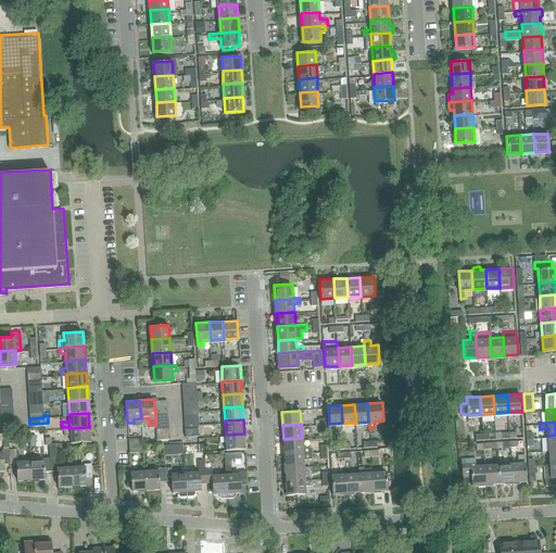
[(198,426),(185,427),(185,436),(198,435),(198,426)]
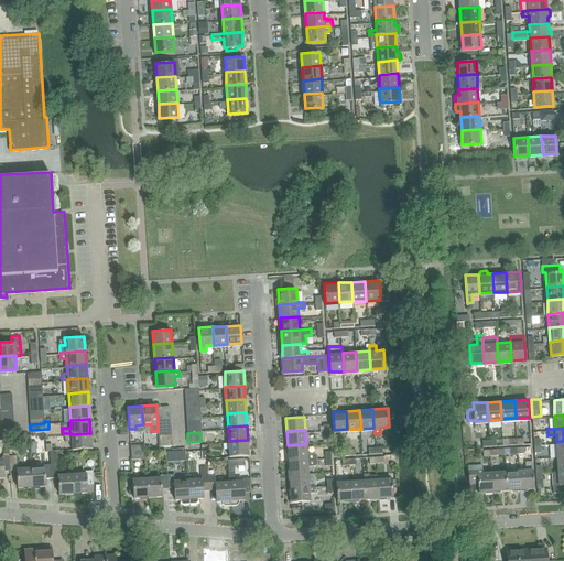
[(90,433),(71,434),(71,433),(65,433),(65,440),(72,440),(72,448),(91,446),(90,433)]
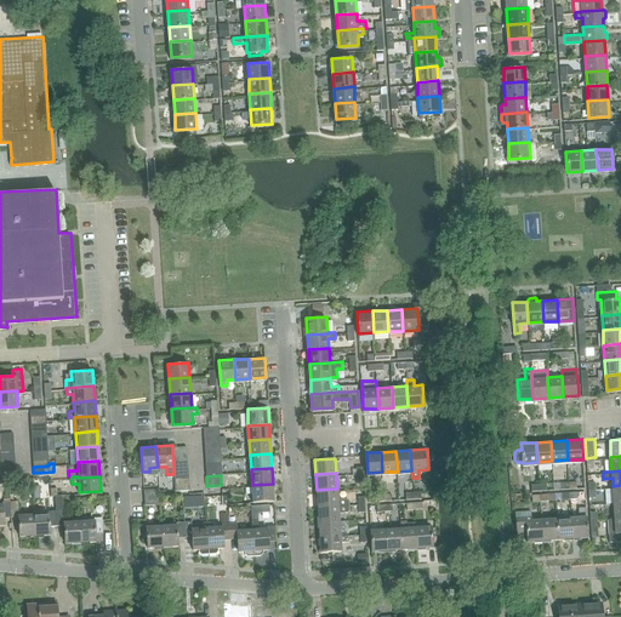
[(273,484),(252,485),(252,484),(245,485),(245,491),(252,490),(254,501),(274,498),(273,484)]
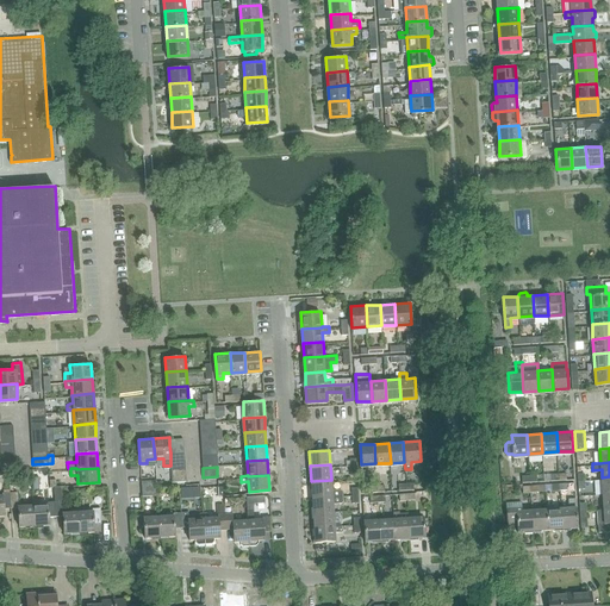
[(331,480),(311,481),(312,495),(342,494),(342,489),(341,487),(332,488),(331,480)]
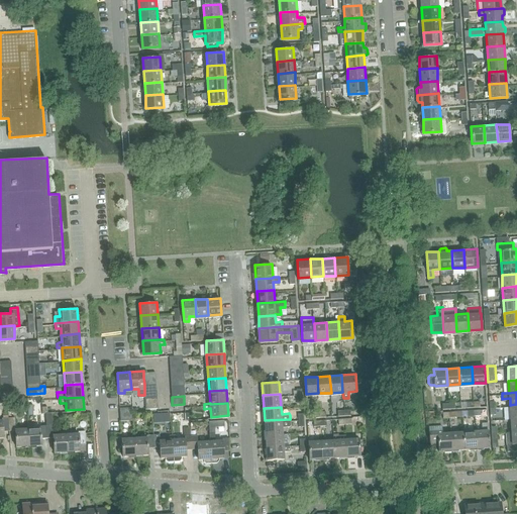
[(0,436),(3,436),(3,429),(8,429),(8,416),(1,417),(2,419),(0,419),(0,436)]
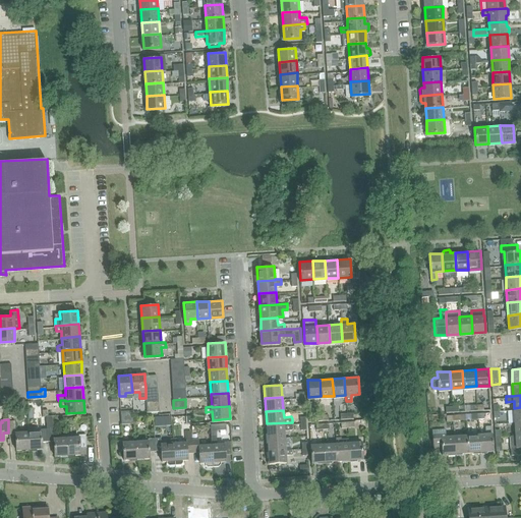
[(14,419),(8,419),(8,433),(15,433),(16,449),(30,448),(27,430),(15,432),(14,419)]
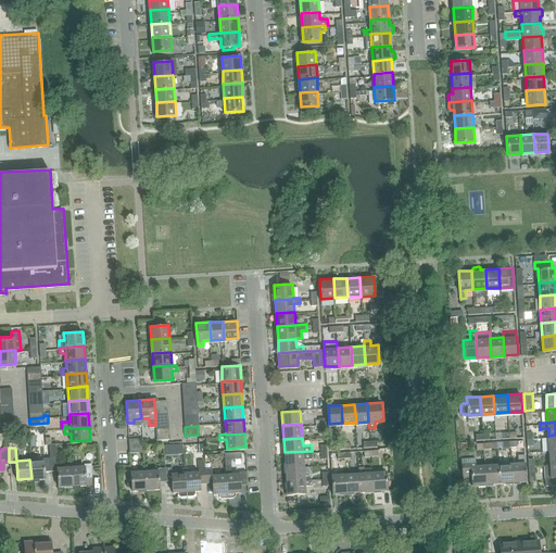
[(285,452),(285,466),(304,465),(303,457),(311,457),(313,455),(312,451),(285,452)]
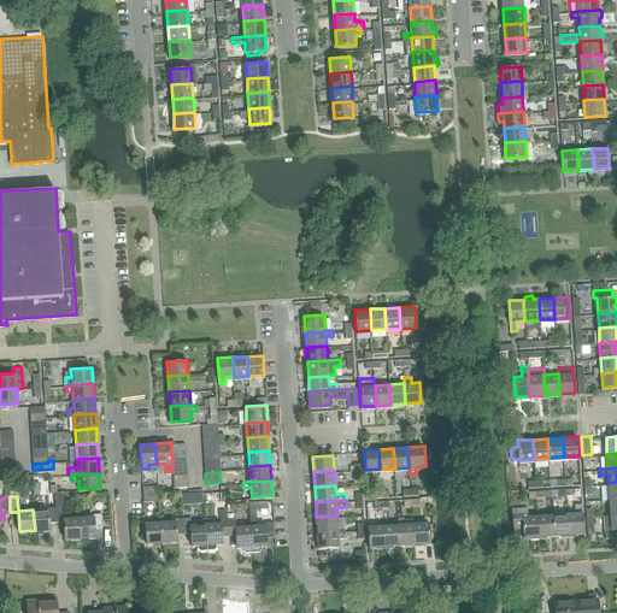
[(575,511),(566,512),(569,532),(583,532),(581,501),(574,502),(575,511)]
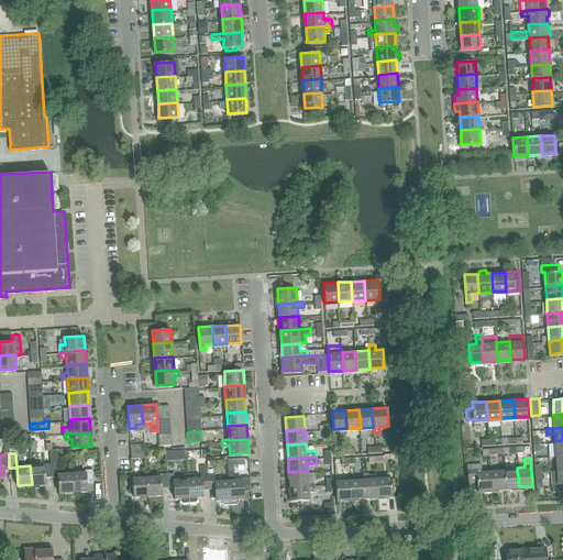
[(30,465),(32,484),(45,484),(45,476),(52,475),(51,462),(43,462),(44,465),(35,465),(35,459),(30,460),(30,465)]
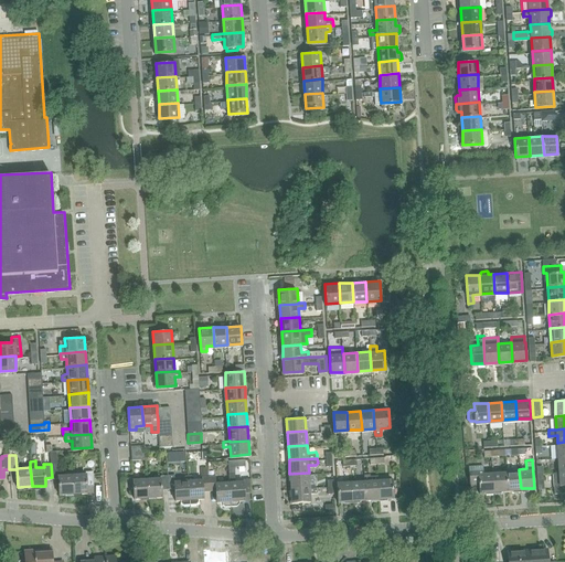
[(57,463),(51,464),(52,477),(57,477),(59,494),(73,492),(72,469),(66,469),(66,474),(59,475),(57,463)]
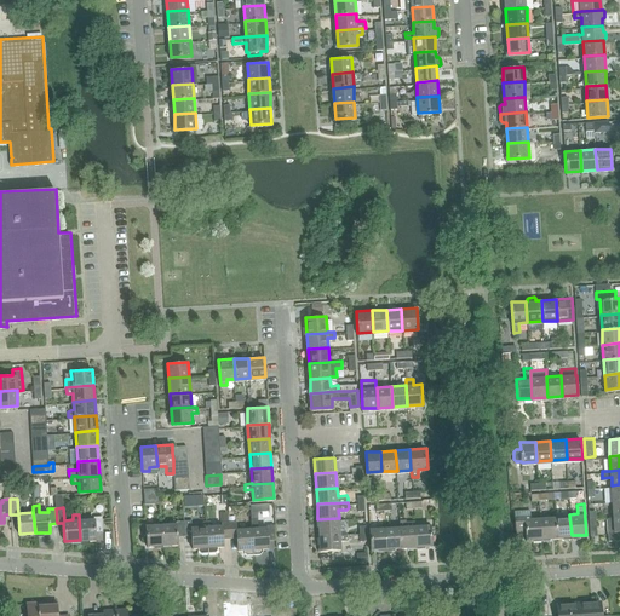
[(541,537),(540,516),(529,517),(529,507),(514,508),(516,531),(526,531),(526,539),(541,537)]
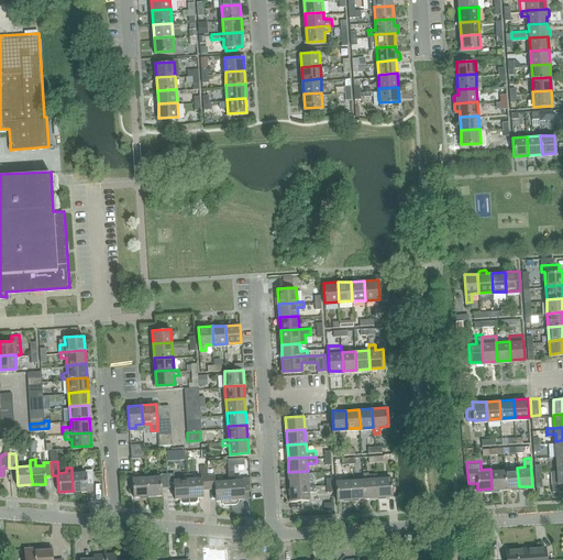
[(72,468),(73,491),(87,491),(86,482),(94,482),(92,468),(85,468),(85,471),(77,472),(77,468),(72,468)]
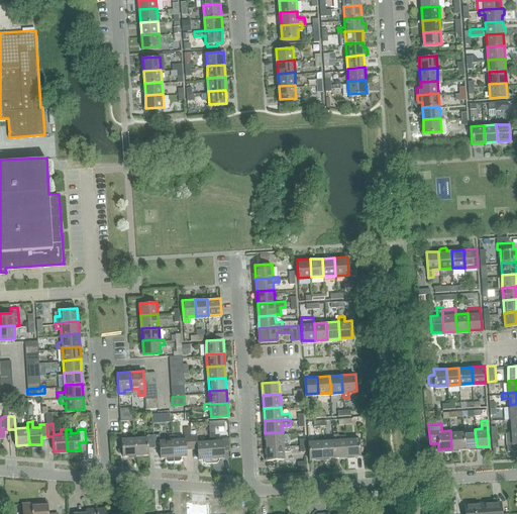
[(462,429),(450,430),(451,448),(463,447),(462,429)]
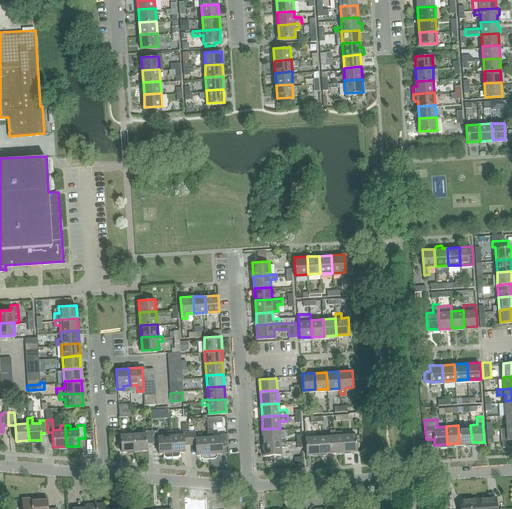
[(470,425),(458,425),(459,443),(472,442),(470,425)]
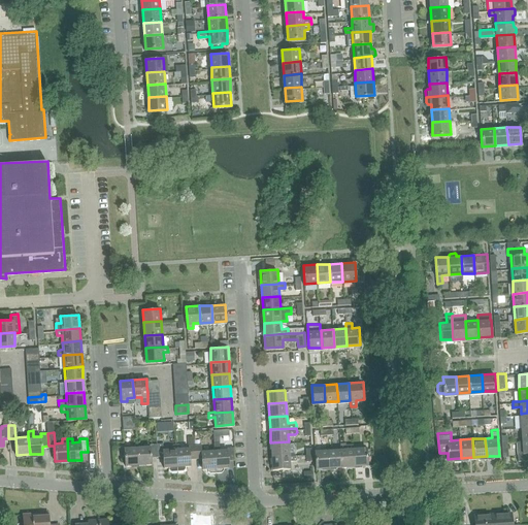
[(527,438),(523,439),(518,439),(519,459),(527,458),(527,438)]
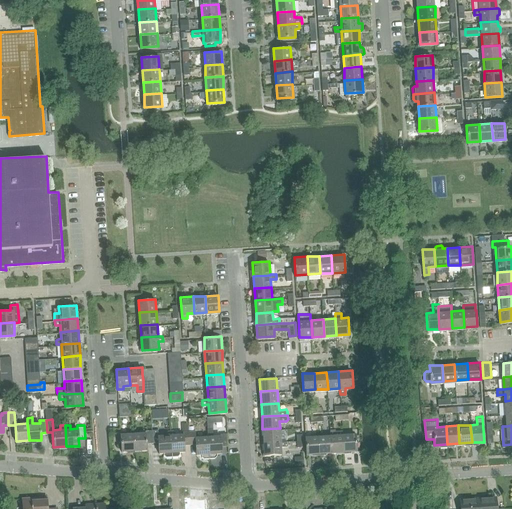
[(208,436),(209,453),(209,457),(216,456),(218,454),(218,452),(222,452),(222,445),(228,444),(227,432),(220,432),(220,435),(213,435),(212,427),(207,428),(208,436)]
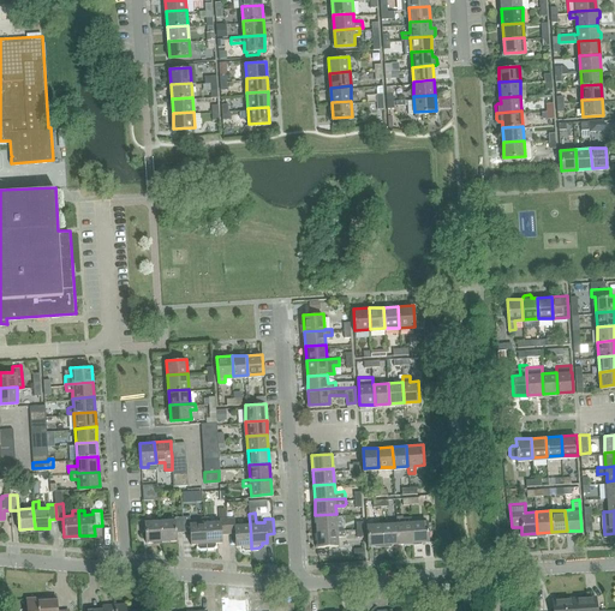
[(315,515),(316,529),(338,528),(336,528),(336,514),(315,515)]
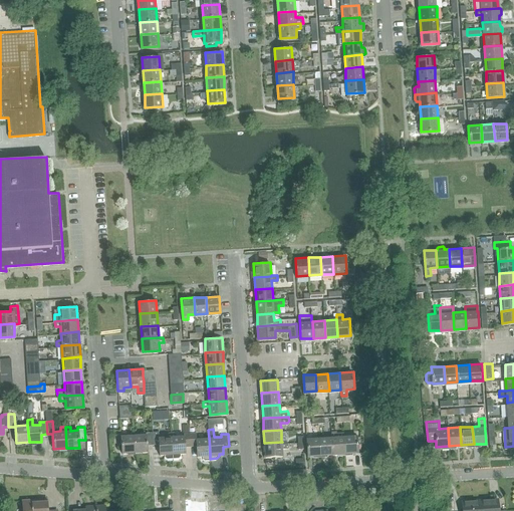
[(344,453),(343,435),(343,431),(336,431),(336,430),(331,430),(331,436),(332,453),(344,453)]
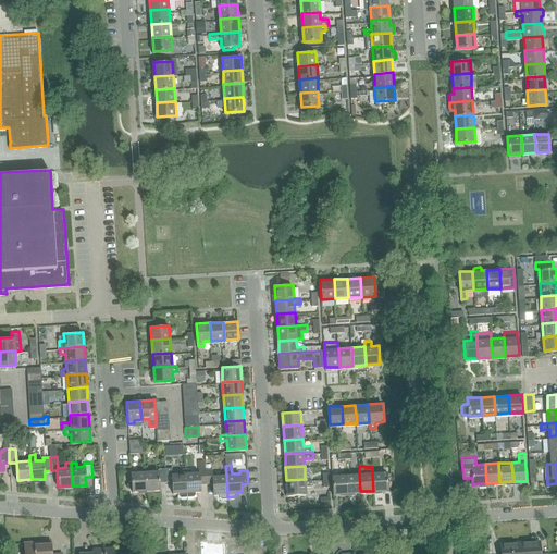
[(160,480),(165,480),(164,467),(158,467),(159,470),(145,471),(146,489),(161,488),(160,480)]
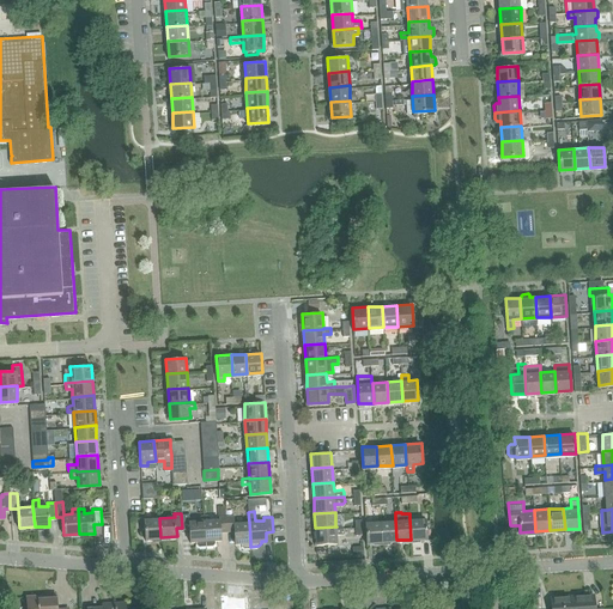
[(198,517),(198,521),(189,521),(189,513),(181,513),(182,528),(188,528),(189,541),(198,541),(198,543),(200,546),(206,544),(204,513),(201,513),(198,517)]
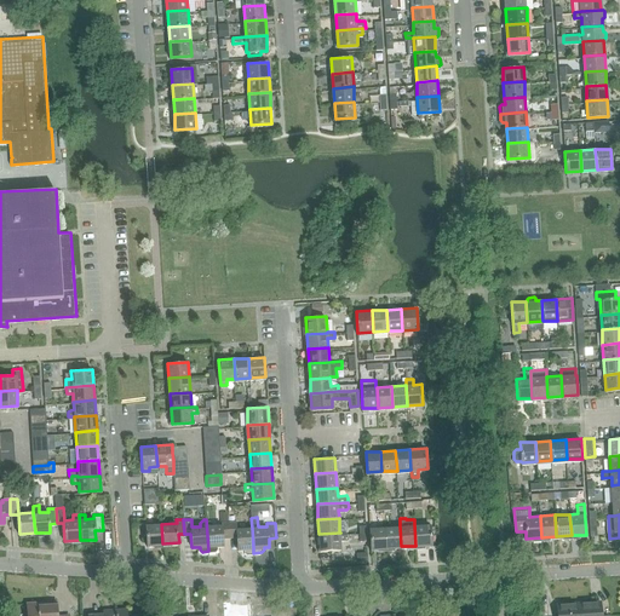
[(229,535),(228,522),(222,522),(222,524),(212,525),(212,522),(210,519),(206,519),(208,551),(217,551),(218,548),(218,546),(224,545),(223,536),(229,535)]
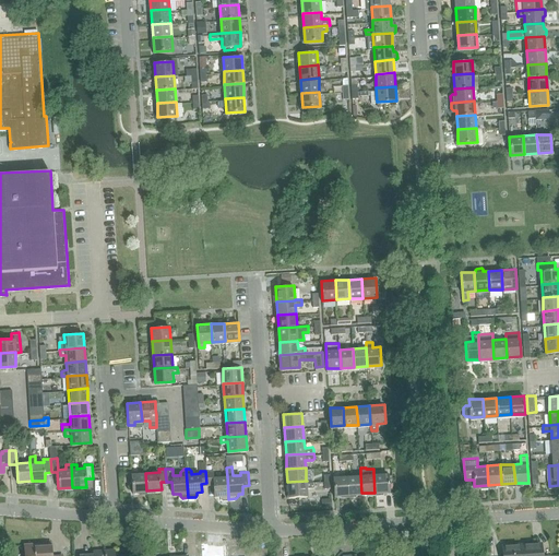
[(228,499),(228,495),(227,476),(214,477),(213,470),(205,471),(206,483),(213,483),(214,495),(218,495),(218,497),(222,499),(228,499)]
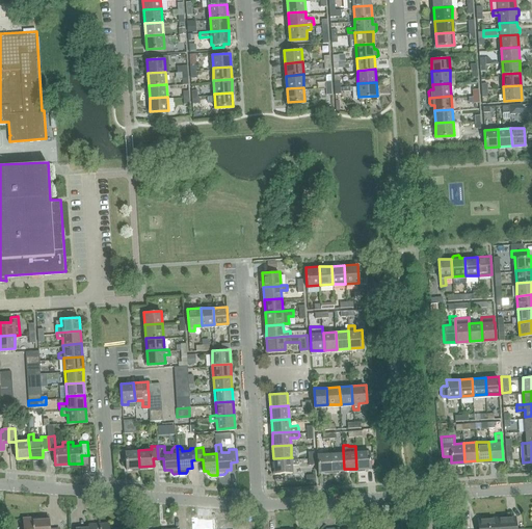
[(370,449),(355,450),(356,469),(371,468),(370,449)]
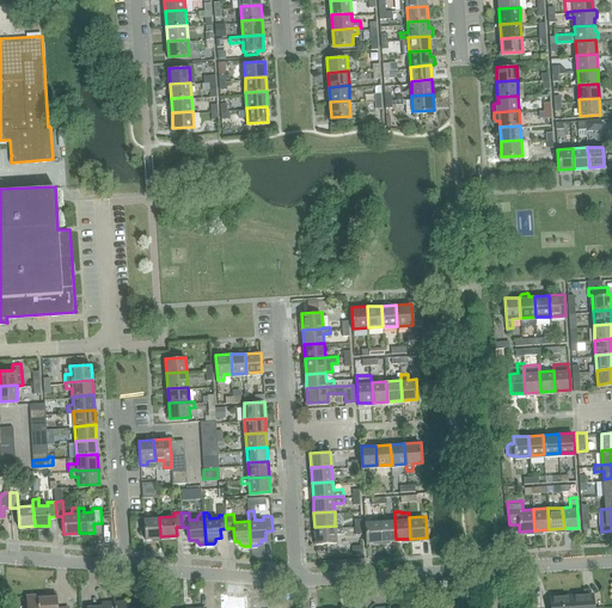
[(145,538),(160,536),(159,517),(144,519),(145,538)]
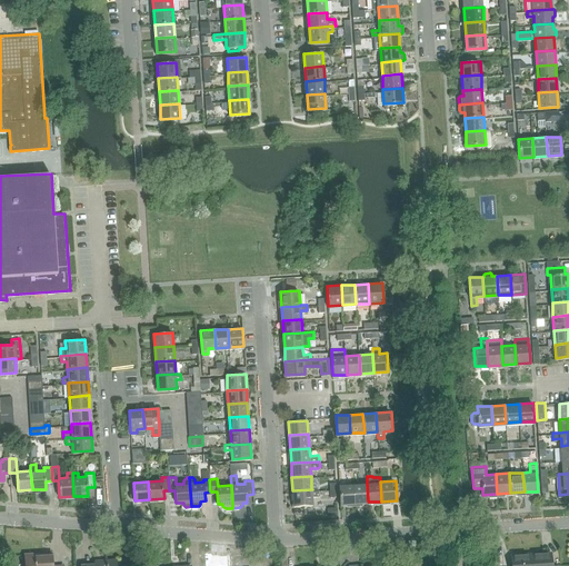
[(367,483),(353,484),(355,503),(368,502),(367,483)]
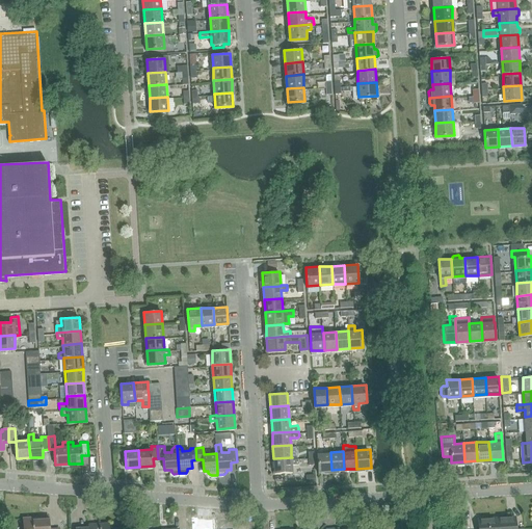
[(331,470),(330,452),(317,453),(318,471),(331,470)]
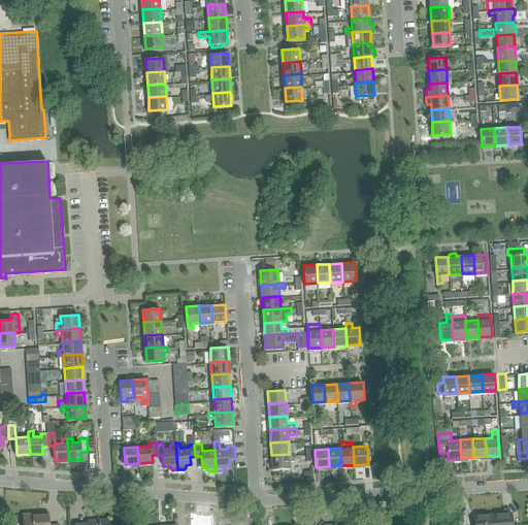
[(290,454),(271,455),(272,468),(290,467),(290,459),(296,459),(296,453),(289,454),(290,454)]
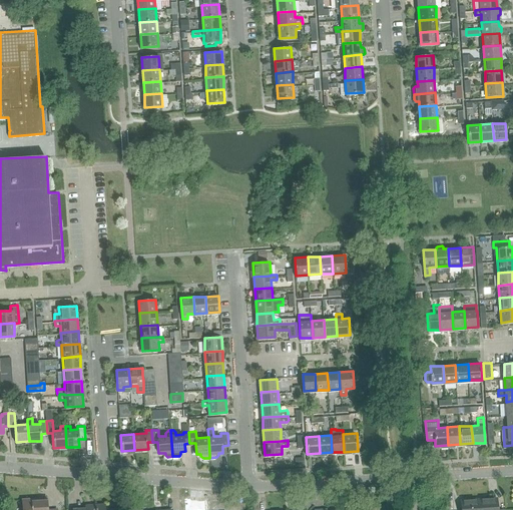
[(56,509),(57,508),(47,508),(47,499),(33,500),(33,497),(22,498),(22,509),(56,509)]
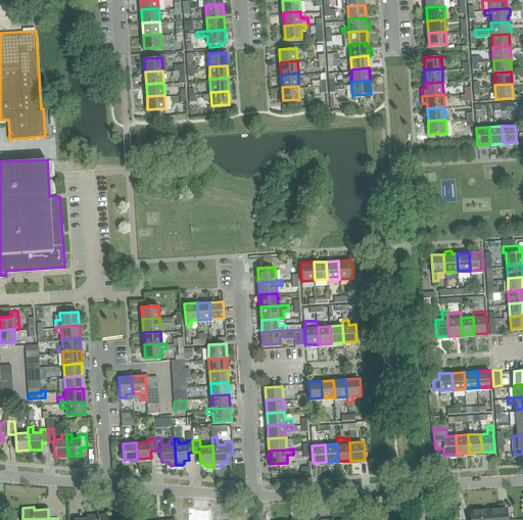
[(515,519),(515,518),(507,518),(507,507),(483,508),(484,509),(470,510),(470,519),(515,519)]
